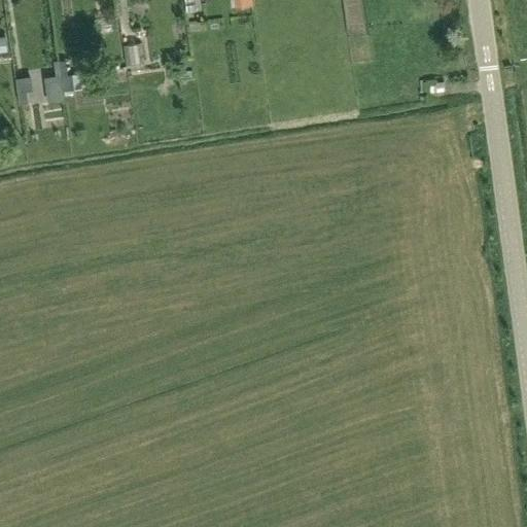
[(124,44),(127,64),(143,62),(141,42),(124,44)]
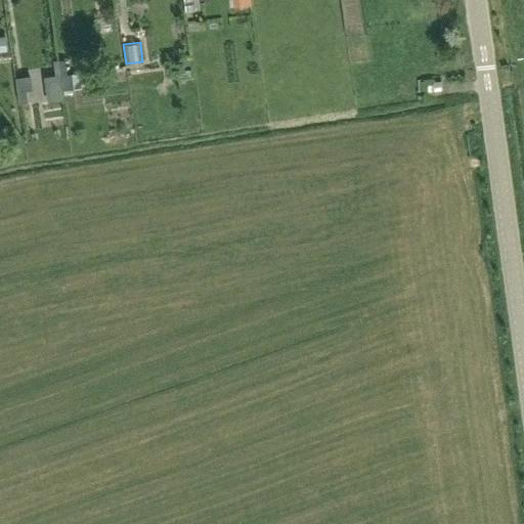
[(190,58),(175,61),(176,68),(191,66),(190,58)]
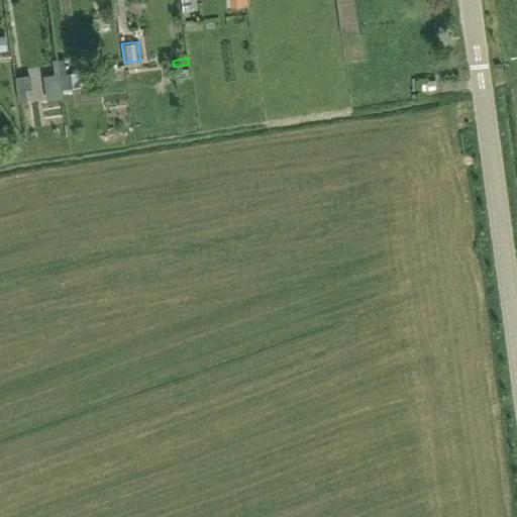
[(173,78),(190,76),(189,69),(172,71),(173,78)]
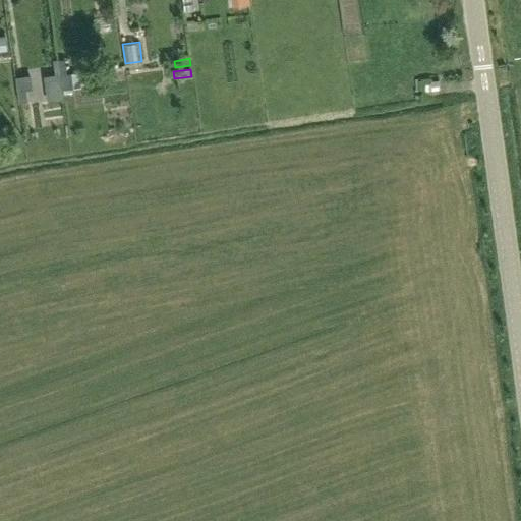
[(61,74),(63,90),(82,87),(79,71),(61,74)]
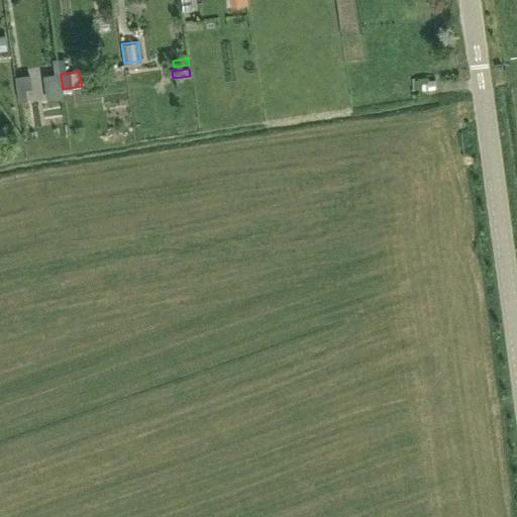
[(19,90),(31,88),(29,75),(16,77),(19,90)]
